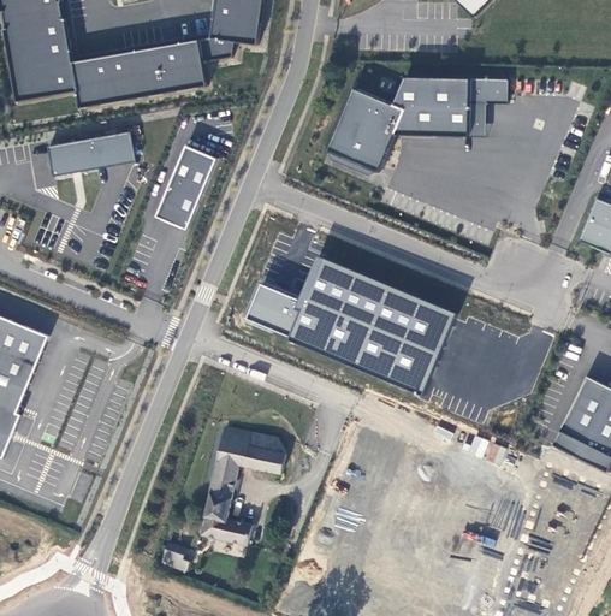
[(214,0),(209,37),(71,61),(64,17),(61,18),(59,1),(61,1),(60,0),(0,0),(0,12),(1,11),(4,28),(3,29),(15,101),(75,92),(78,108),(206,86),(202,61),(231,57),(232,41),(256,45),(262,0),(214,0)]
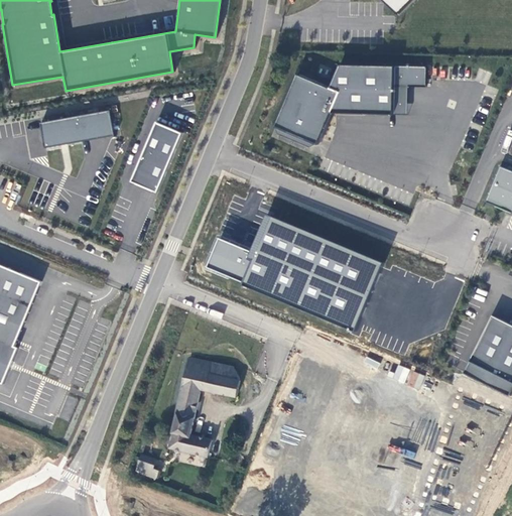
[(380,0),(395,14),(408,0),(380,0)]
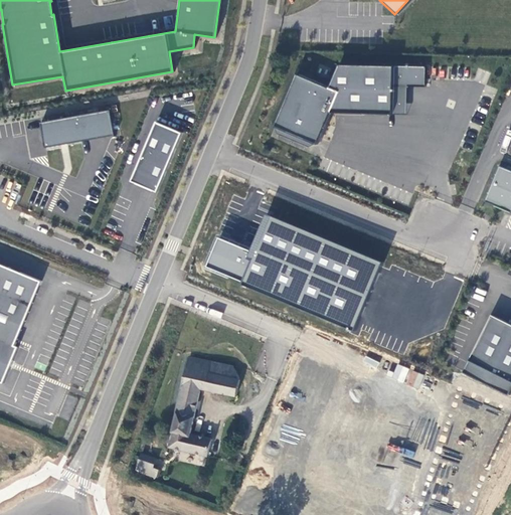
[(294,73),(271,125),(314,145),(328,113),(403,114),(404,86),(422,86),(422,65),(336,64),(327,87),(294,73)]
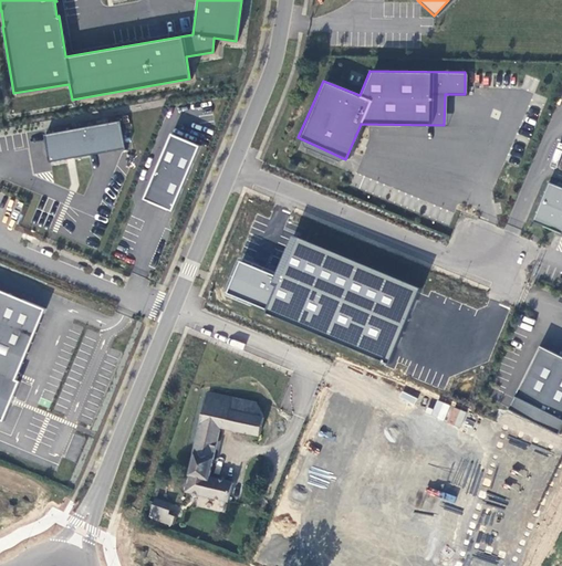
[(42,134),(48,163),(86,155),(124,148),(120,121),(42,134)]
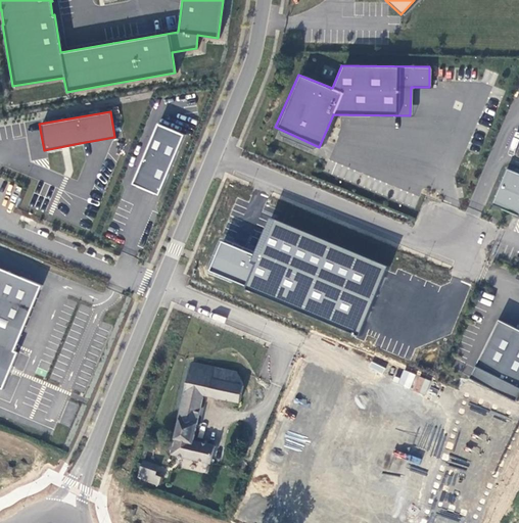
[(157,195),(183,134),(155,124),(131,184),(157,195)]
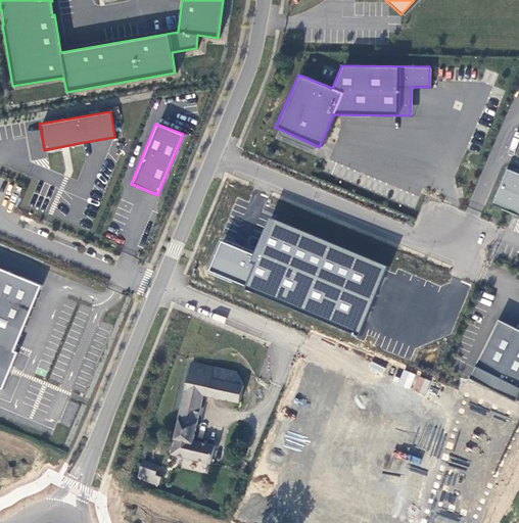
[(26,159),(40,158),(38,130),(24,131),(26,159)]
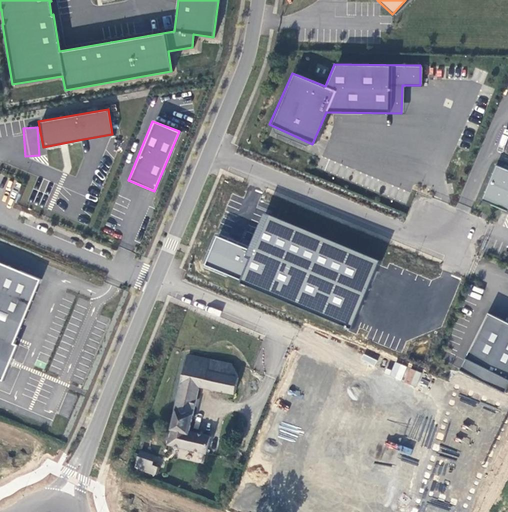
[(507,169),(494,164),(479,200),(506,211),(507,206),(507,169)]
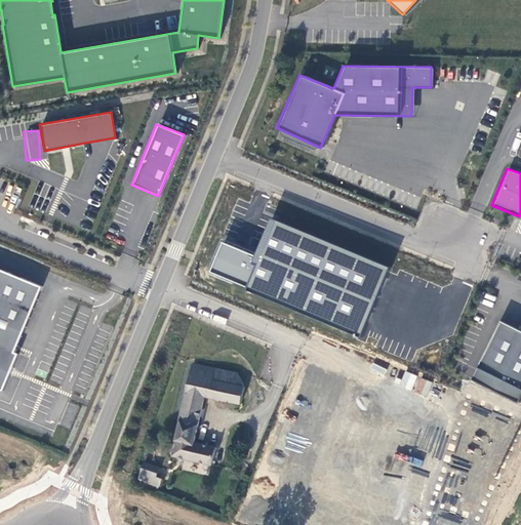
[(277,220),(261,257),(222,241),(208,273),(247,289),(359,336),(389,268),(277,220)]
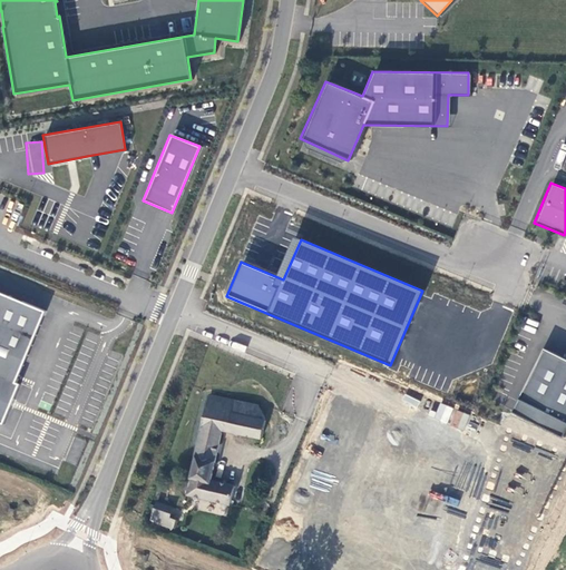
[(0,423),(1,424),(19,383),(13,382),(42,311),(0,293),(0,423)]
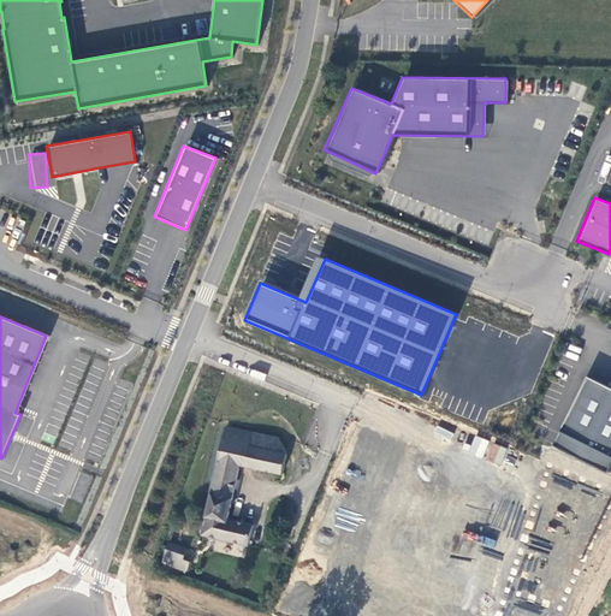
[(610,389),(585,375),(551,444),(606,472),(610,461),(610,389)]
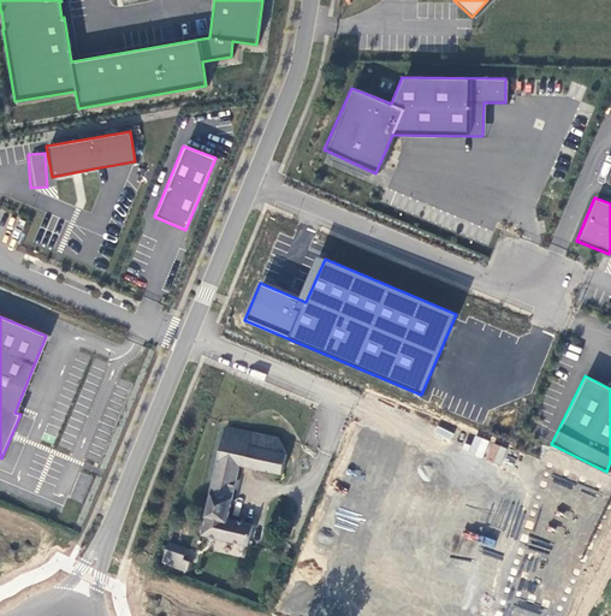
[(224,519),(236,465),(278,474),(282,454),(280,454),(245,446),(248,432),(221,427),(207,493),(208,493),(203,517),(200,534),(244,545),(249,525),(224,519)]
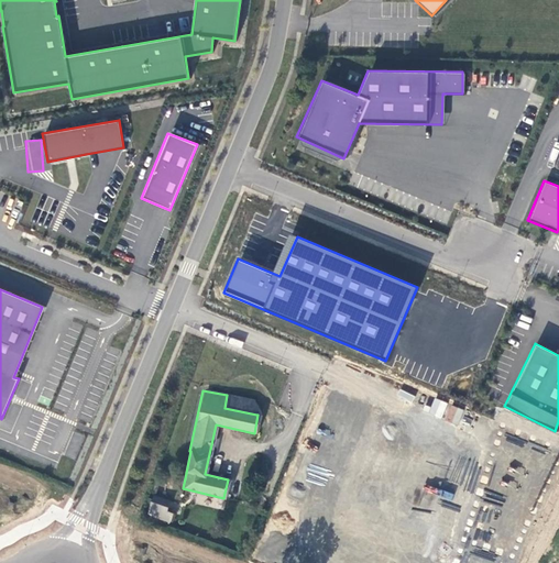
[(251,400),(227,395),(225,408),(256,415),(251,400)]
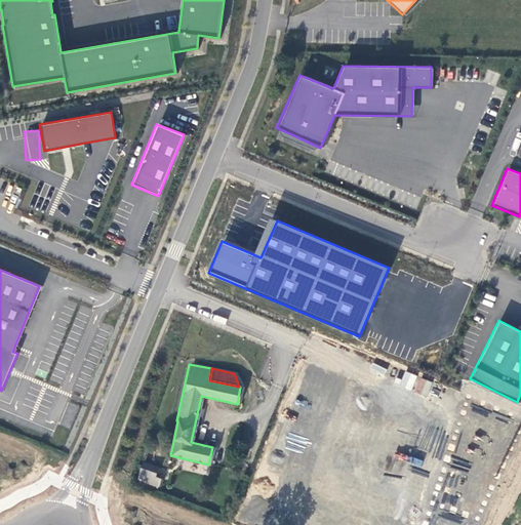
[(422,397),(428,382),(402,370),(395,385),(408,391),(408,390),(422,397)]
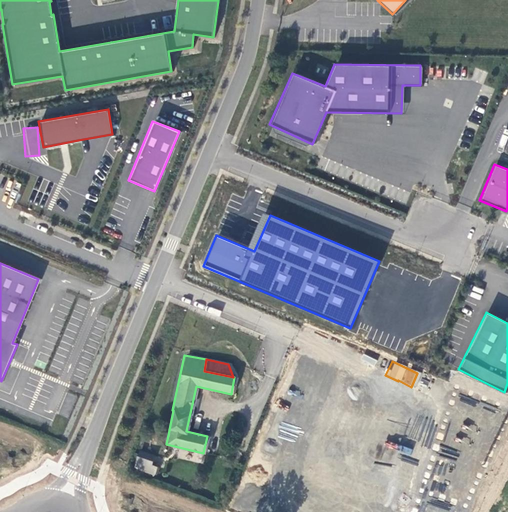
[(460,511),(507,415),(507,407),(453,386),(410,511),(460,511)]
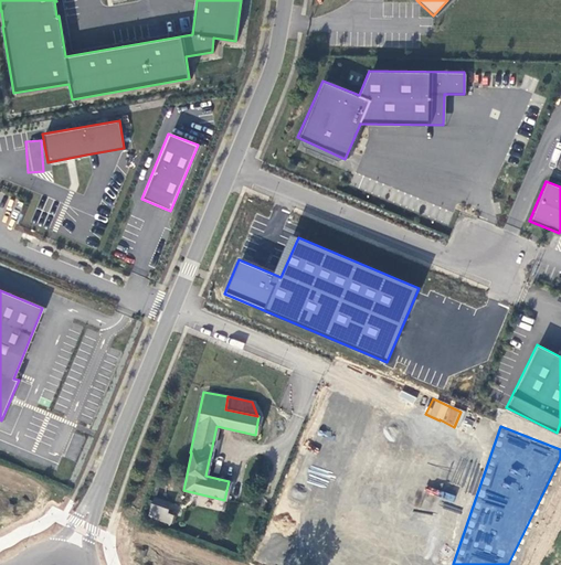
[(152,498),(148,509),(157,513),(155,520),(168,524),(171,515),(165,513),(168,503),(152,498)]
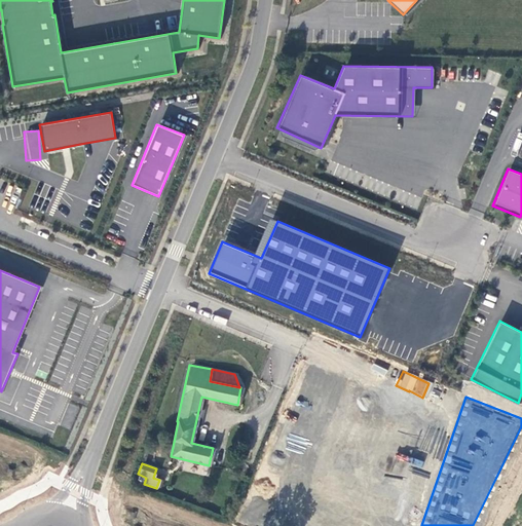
[(146,478),(138,474),(136,481),(144,484),(146,478)]
